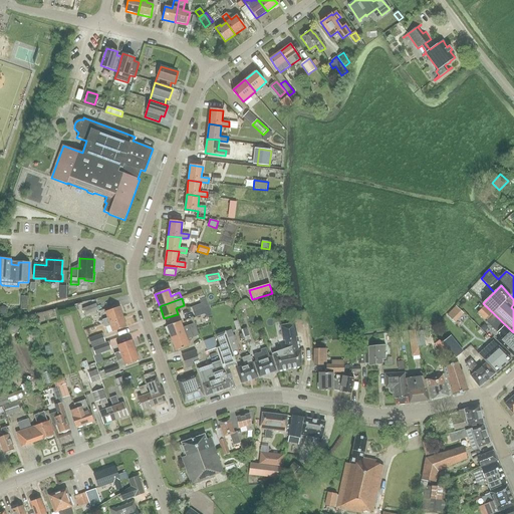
[(194,312),(209,307),(205,298),(202,299),(201,299),(200,300),(201,304),(192,307),(194,312)]
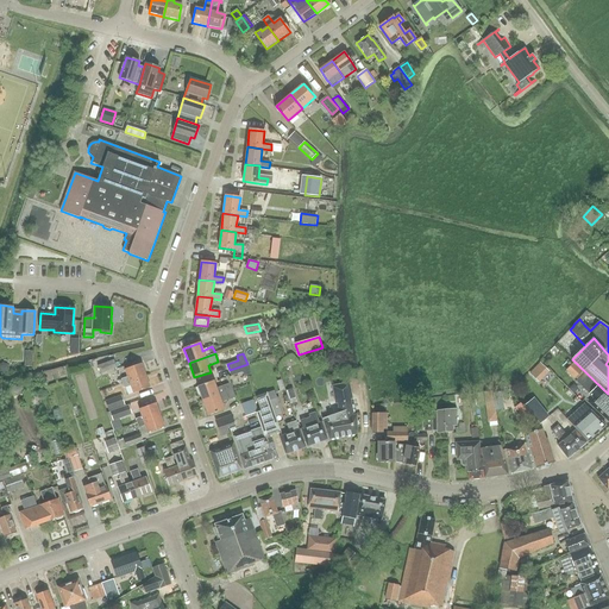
[(101,374),(117,368),(114,360),(98,366),(101,374)]
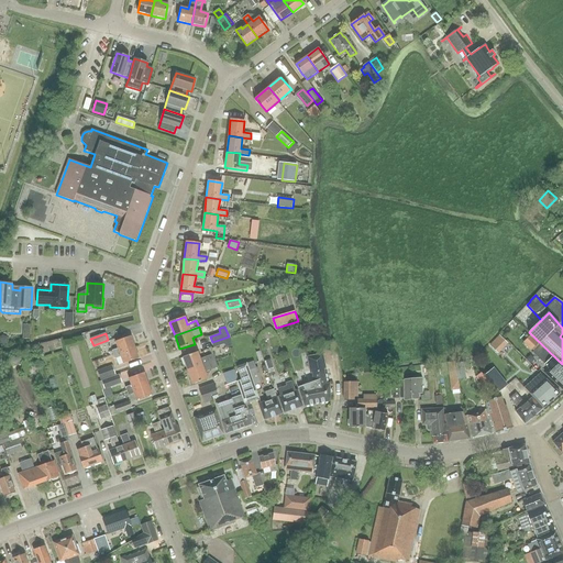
[(9,341),(8,338),(3,335),(0,337),(0,343),(4,345),(8,343),(9,341)]
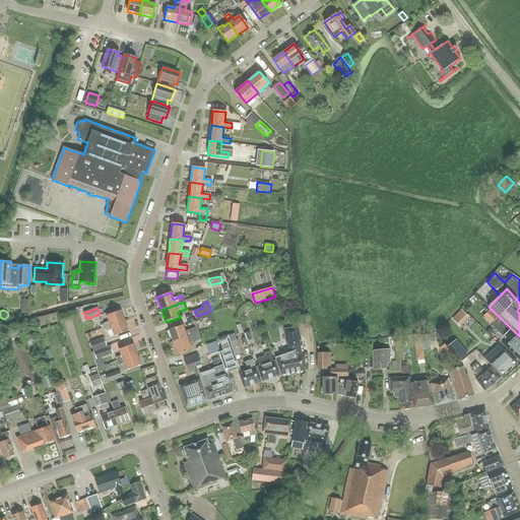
[(461,310),(452,319),(460,326),(468,318),(461,310)]
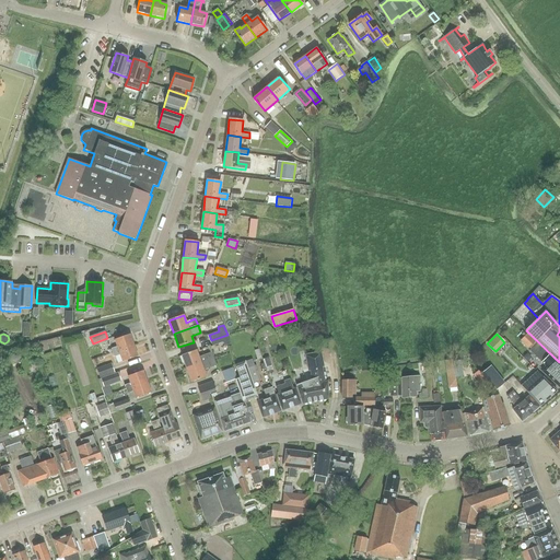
[(527,334),(520,341),(528,349),(536,341),(527,334)]
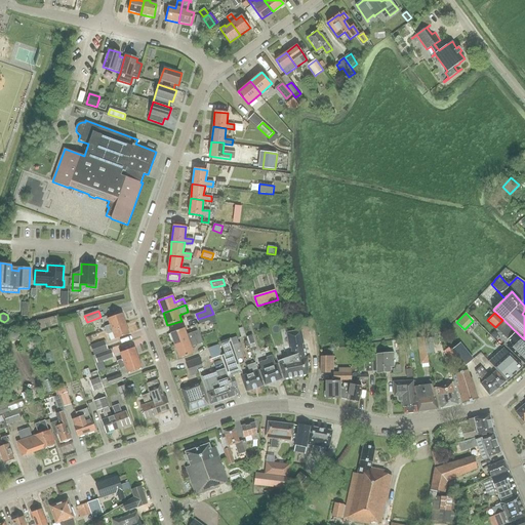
[(105,327),(106,331),(126,324),(122,314),(108,319),(110,325),(105,327)]
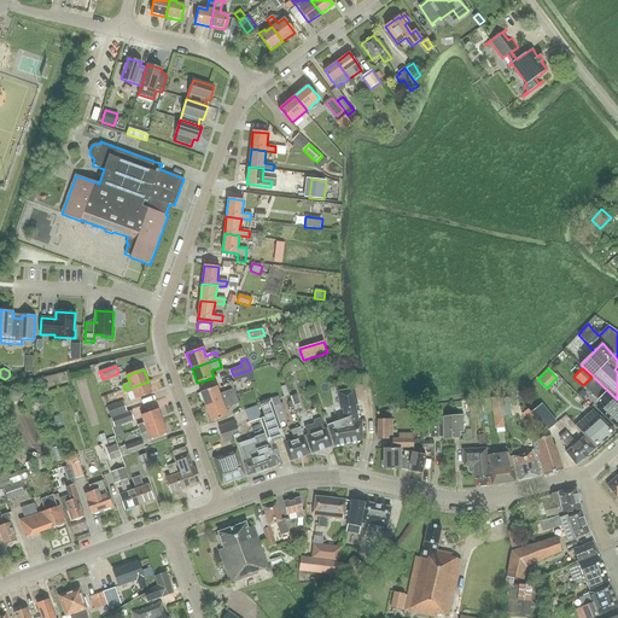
[(251,369),(233,375),(234,382),(246,378),(248,382),(255,379),(251,369)]
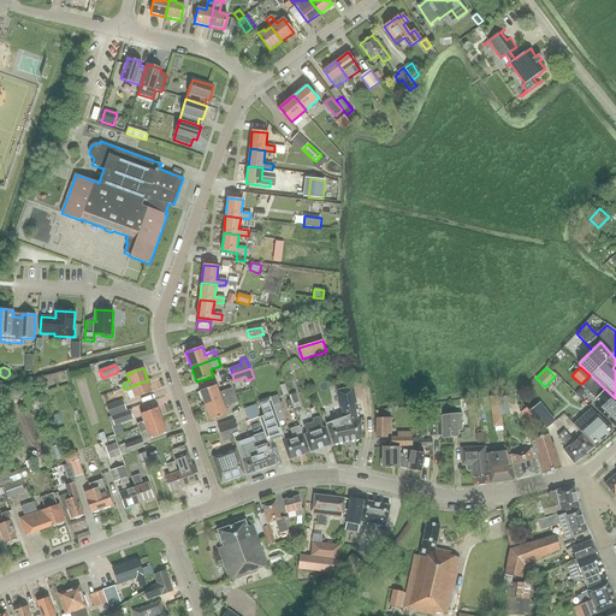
[(615,427),(615,400),(610,395),(610,394),(592,377),(584,385),(597,398),(596,398),(600,403),(596,408),(615,427)]
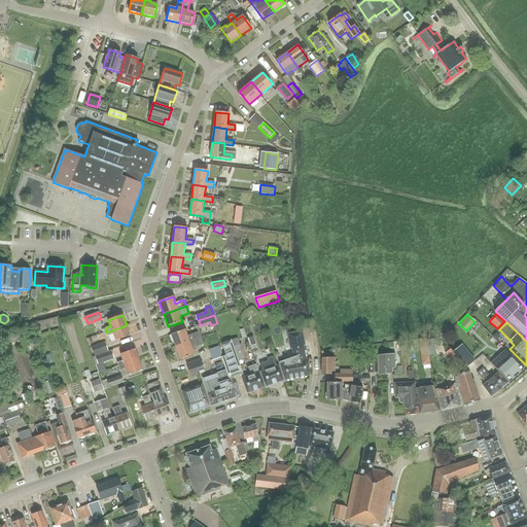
[(127,325),(106,332),(107,336),(113,334),(115,341),(130,336),(127,325)]
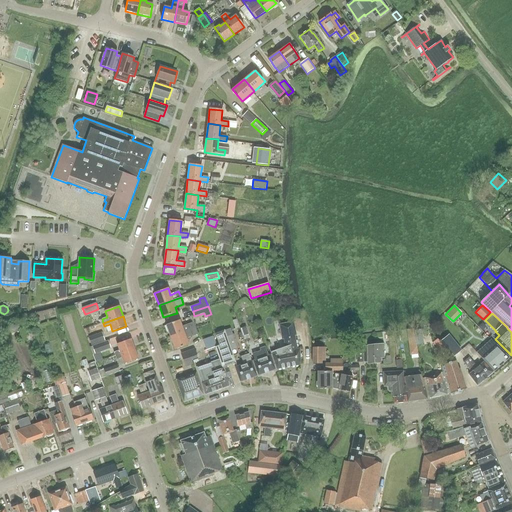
[(171,337),(196,328),(194,322),(182,327),(179,320),(166,325),(171,337)]
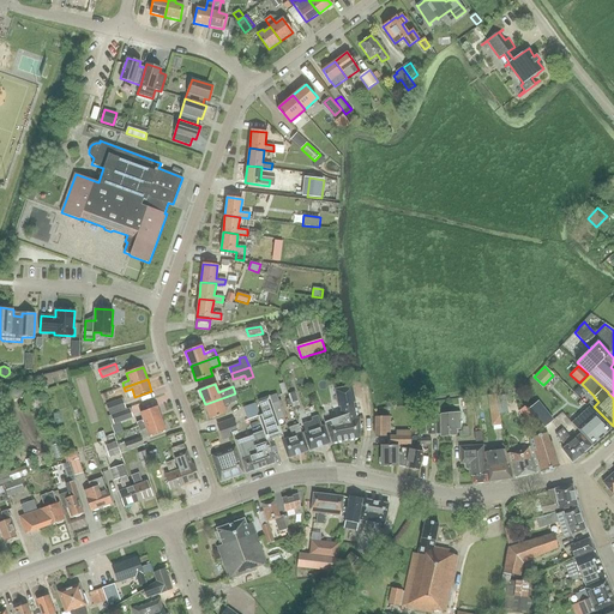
[(356,419),(354,403),(356,402),(353,386),(335,390),(338,407),(341,407),(342,416),(325,422),(332,443),(360,438),(360,419),(356,419)]
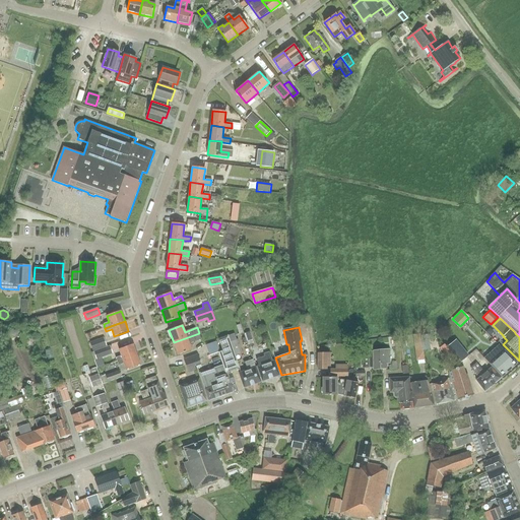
[(199,333),(174,342),(178,355),(191,350),(189,343),(201,339),(199,333)]
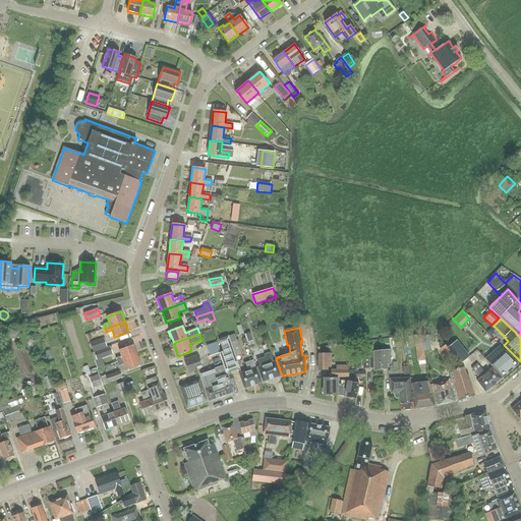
[(241,354),(236,341),(231,343),(229,336),(219,340),(223,352),(219,353),(223,366),(224,366),(228,375),(240,370),(236,356),(241,354)]
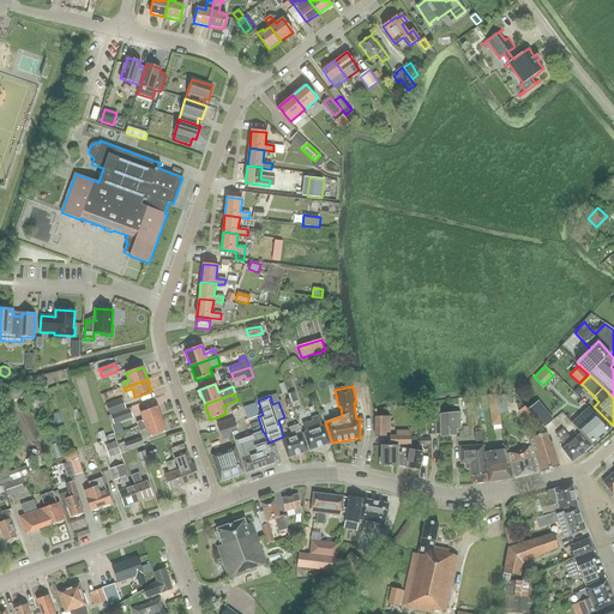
[(492,426),(499,425),(495,397),(488,398),(492,426)]
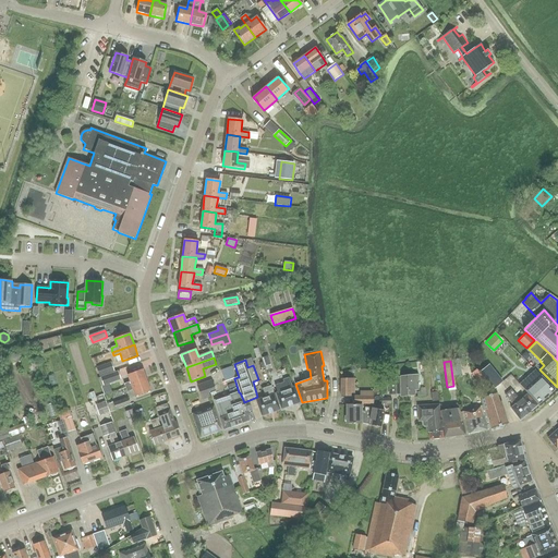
[(99,377),(114,372),(111,362),(96,367),(99,377)]
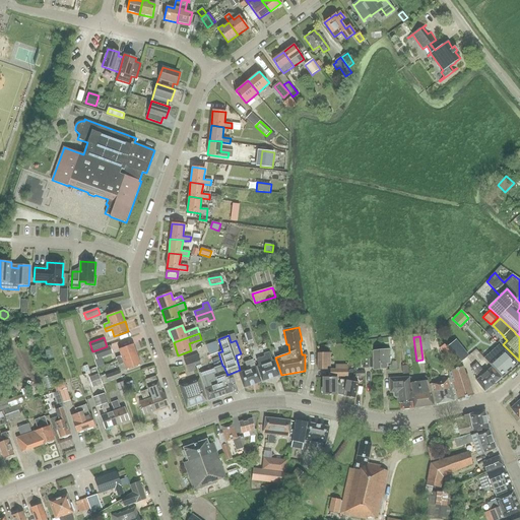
[(456,340),(448,346),(448,347),(453,352),(460,363),(469,355),(456,340)]
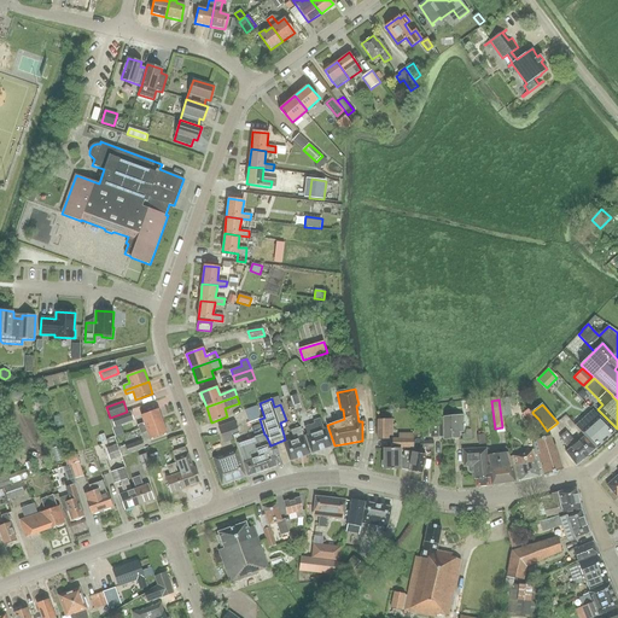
[(248,417),(258,412),(257,406),(245,410),(248,417)]
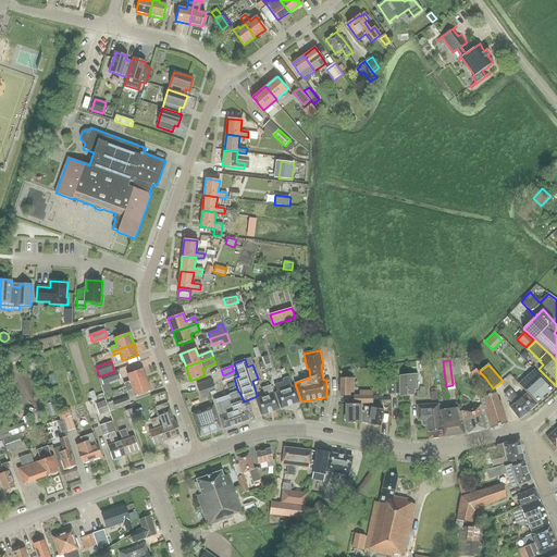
[(125,387),(147,380),(143,369),(127,374),(130,381),(124,383),(125,387)]
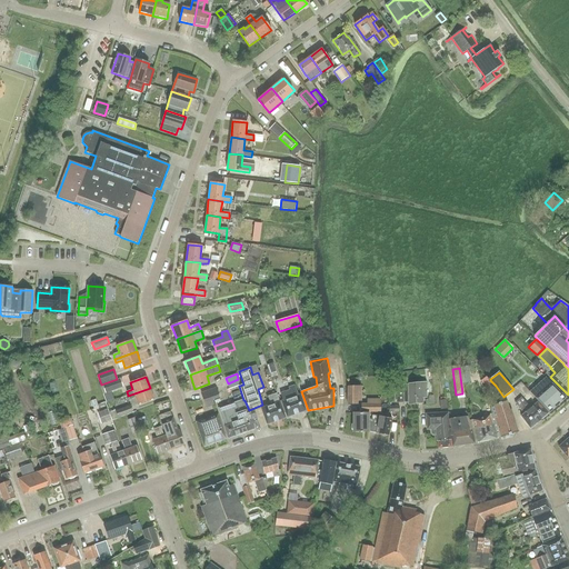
[(123,386),(120,378),(106,383),(108,391),(123,386)]
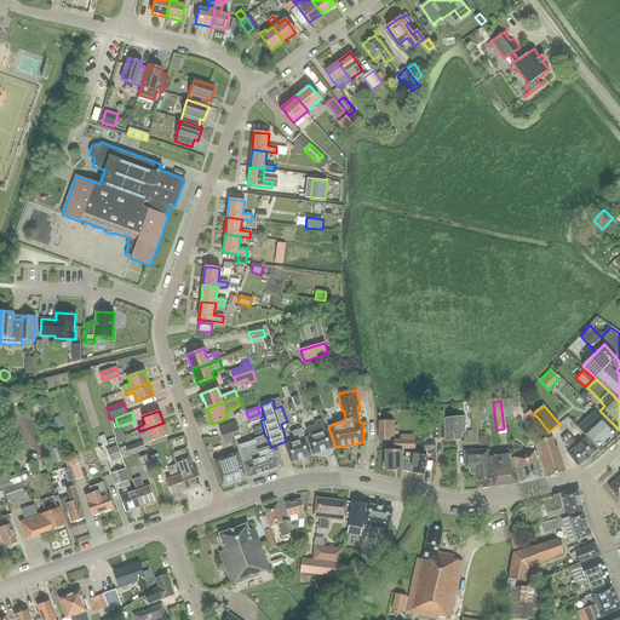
[(598,449),(616,434),(595,412),(578,428),(598,449)]
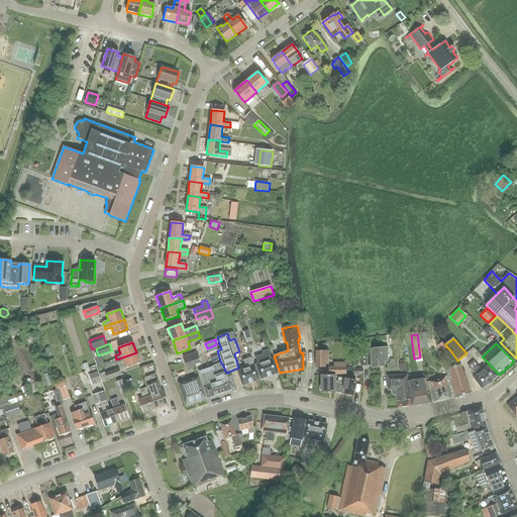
[(216,344),(207,348),(208,353),(218,349),(216,344)]
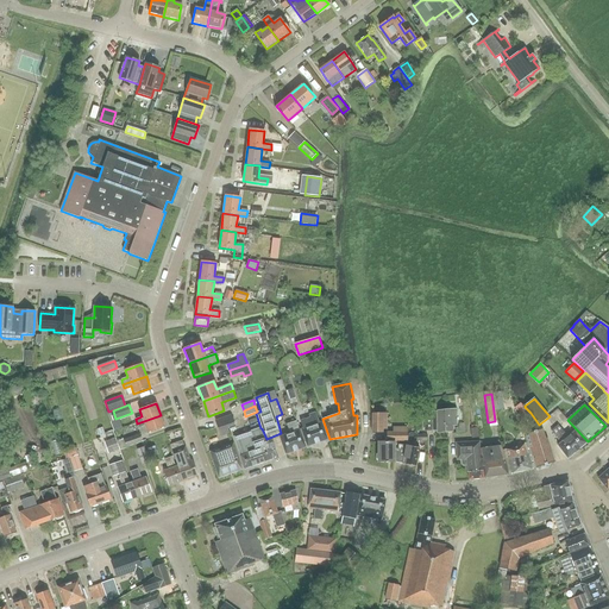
[(525,407),(519,412),(523,419),(525,418),(531,413),(525,407)]
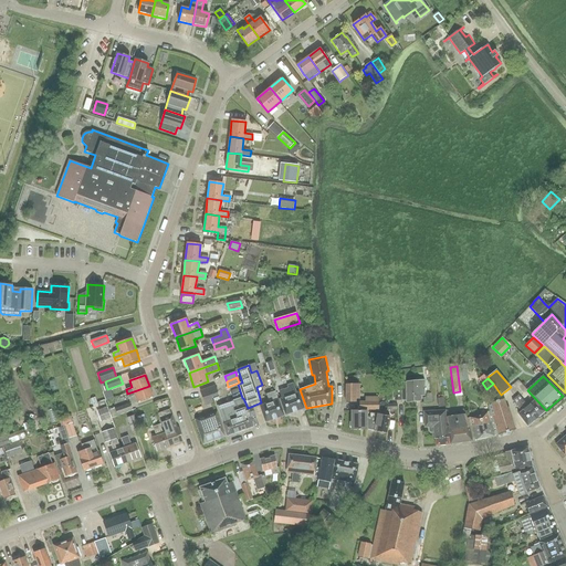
[(406,383),(406,400),(406,402),(421,401),(421,396),(425,396),(423,381),(406,383)]
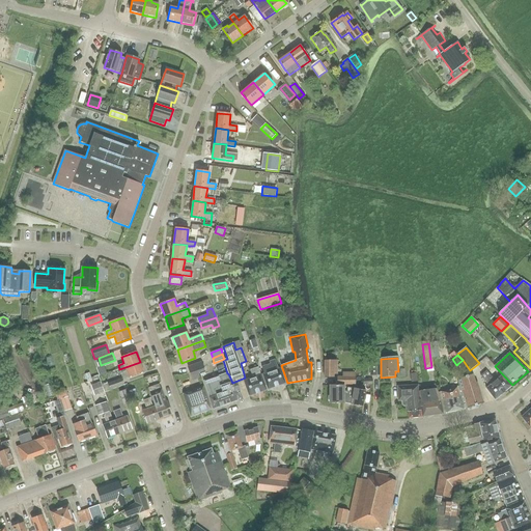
[(372,375),(381,375),(381,359),(372,360),(372,375)]
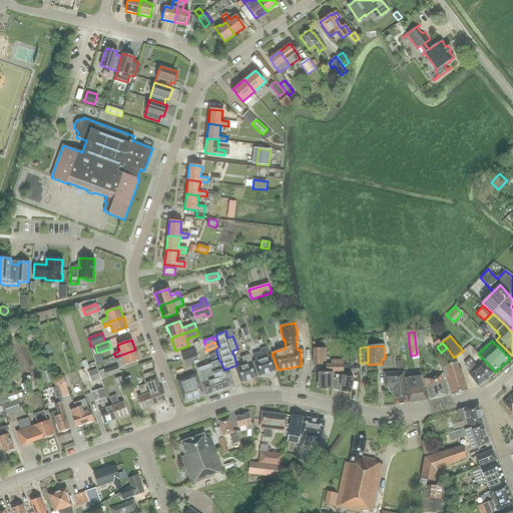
[(326,362),(326,349),(314,349),(314,365),(323,365),(323,362),(326,362)]
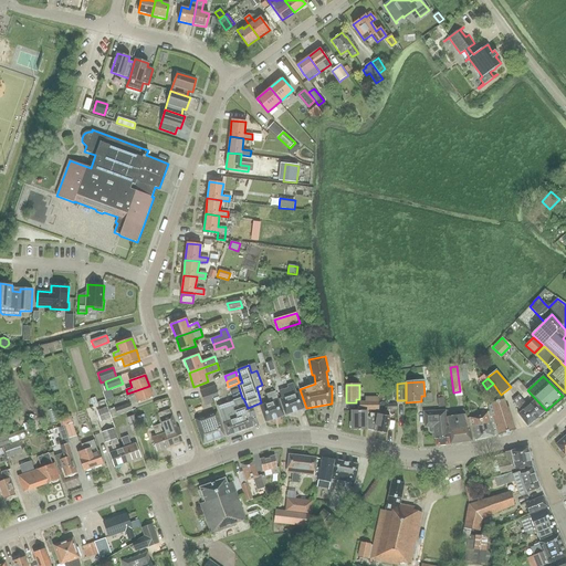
[(149,386),(127,394),(129,398),(135,396),(137,402),(153,397),(149,386)]
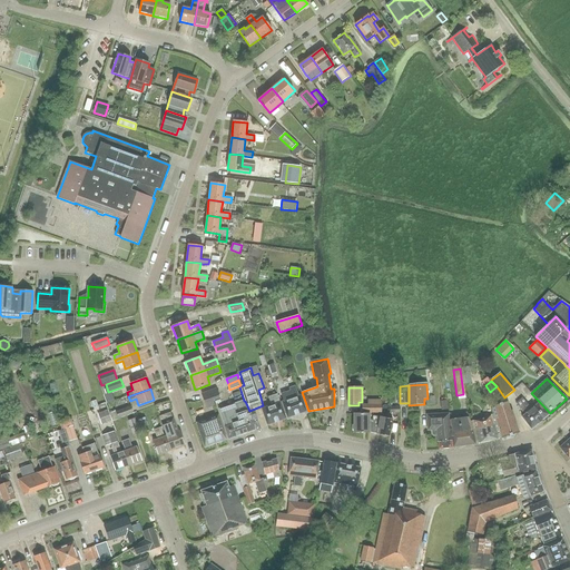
[(214,401),(219,399),(216,389),(202,394),(207,410),(215,406),(214,401)]
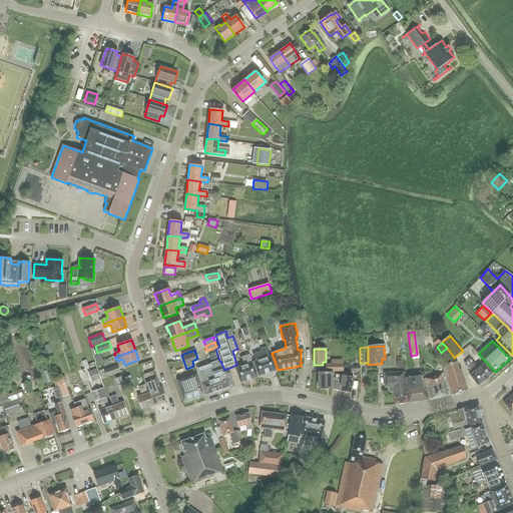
[(276,371),(271,356),(270,357),(267,350),(253,355),(255,361),(253,362),(259,377),(276,371)]
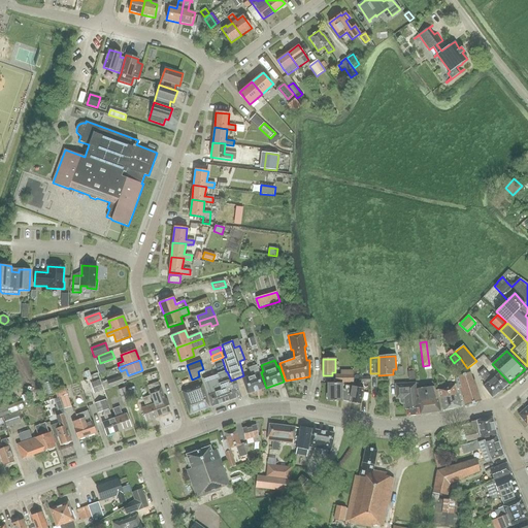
[(484,366),(477,360),(474,363),(480,369),(484,366)]
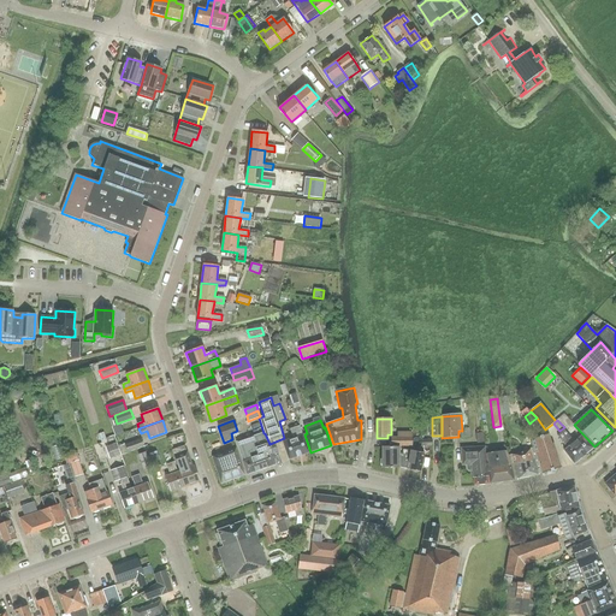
[(289,460),(309,452),(300,426),(290,430),(294,438),(283,442),(289,460)]
